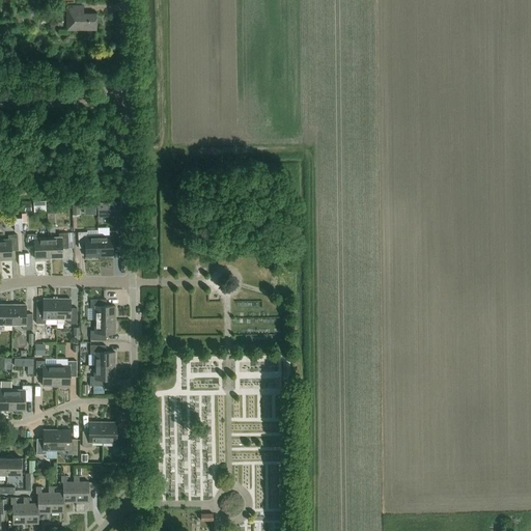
[(67,30),(98,30),(98,14),(84,14),(84,6),(67,6),(67,30)]
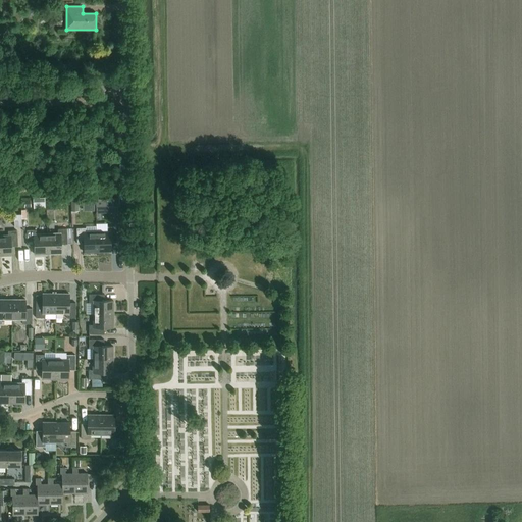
[(46,198),(34,198),(34,208),(46,208),(46,198)]
